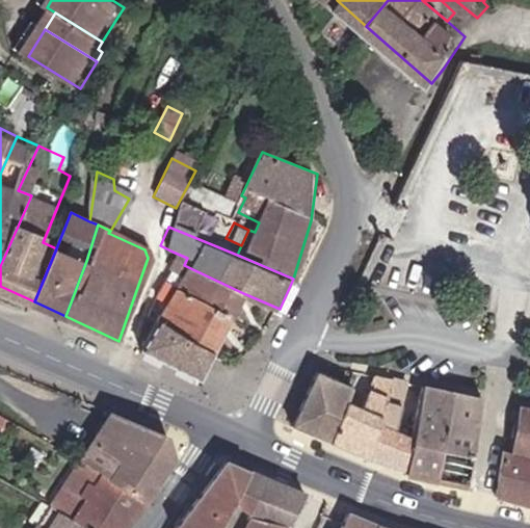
[(243,293),(184,265),(187,258),(173,252),(167,262),(181,269),(175,285),(173,288),(232,316),(243,293)]
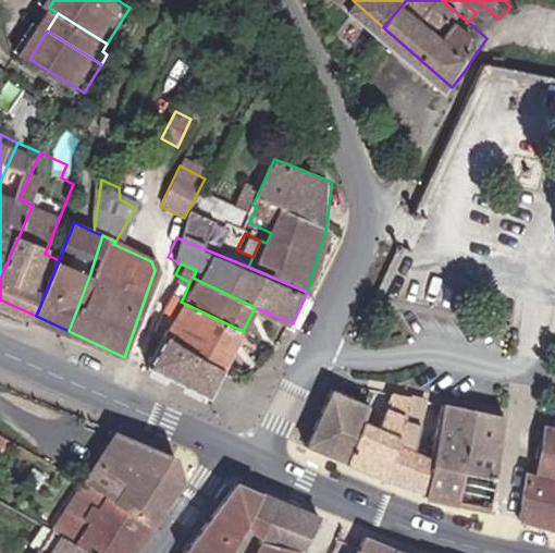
[(175,274),(169,292),(183,298),(189,282),(175,274)]
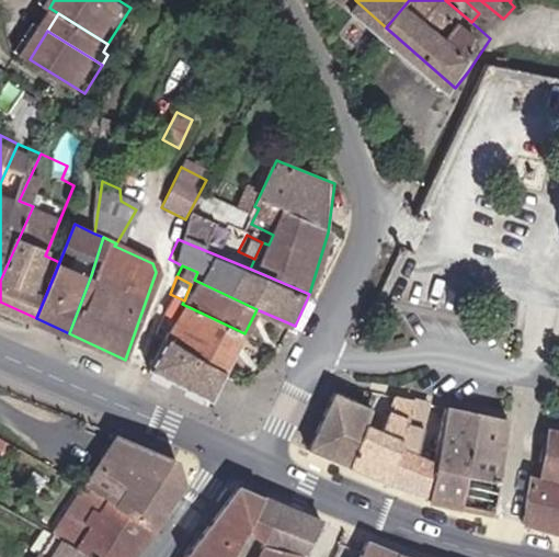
[(228,370),(244,333),(182,304),(184,300),(170,294),(160,313),(173,318),(163,339),(228,370)]
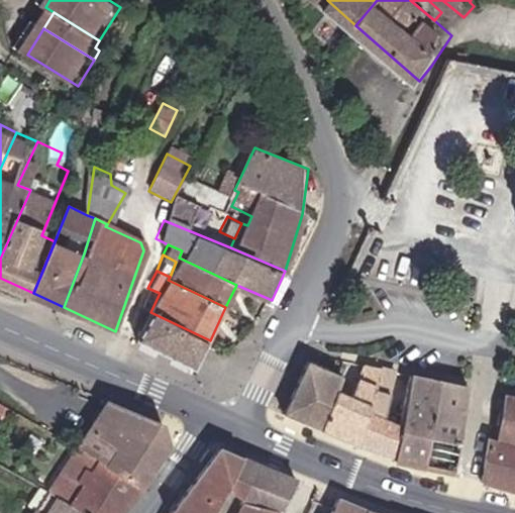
[(196,370),(210,340),(150,312),(136,341),(196,370)]
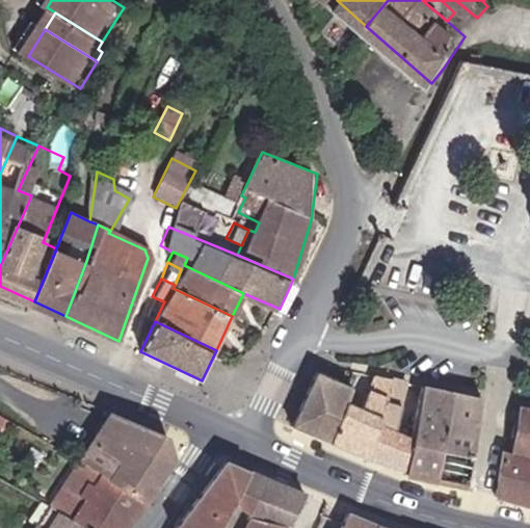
[(333,446),(348,405),(354,389),(320,376),(295,429),(333,446)]
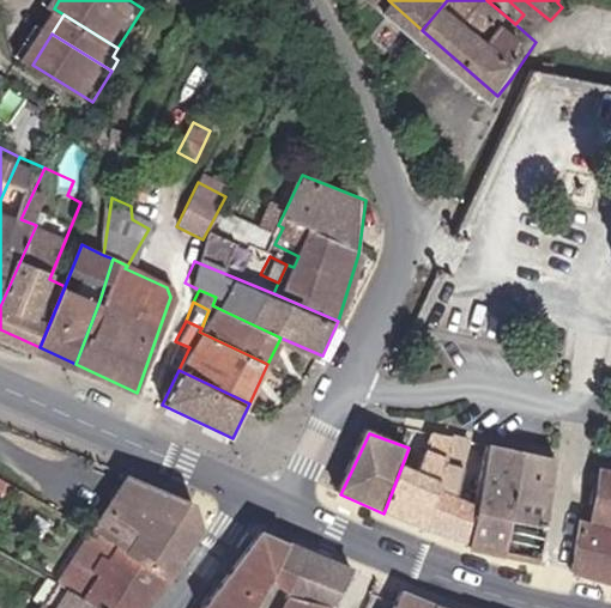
[(383,514),(433,534),(453,441),(434,437),(418,473),(401,467),(383,514)]
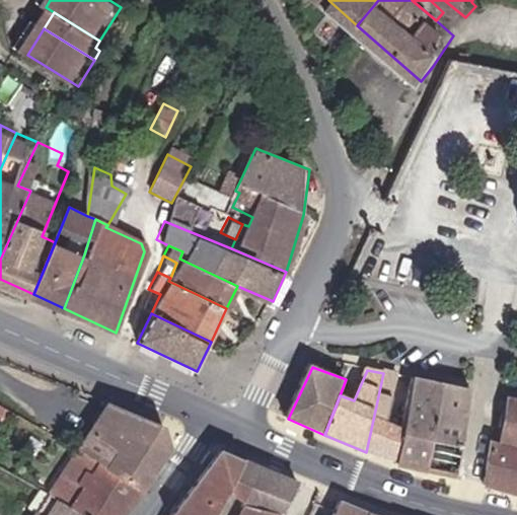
[(366,452),(399,461),(405,427),(387,422),(396,375),(383,373),(366,452)]
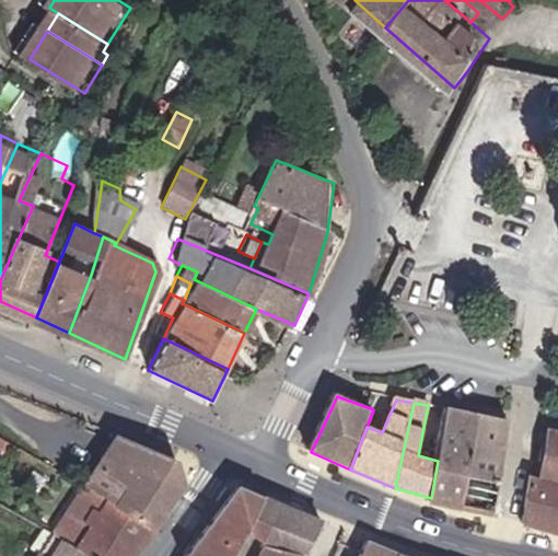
[(430,502),(466,509),(478,417),(448,409),(438,461),(431,498),(430,502)]
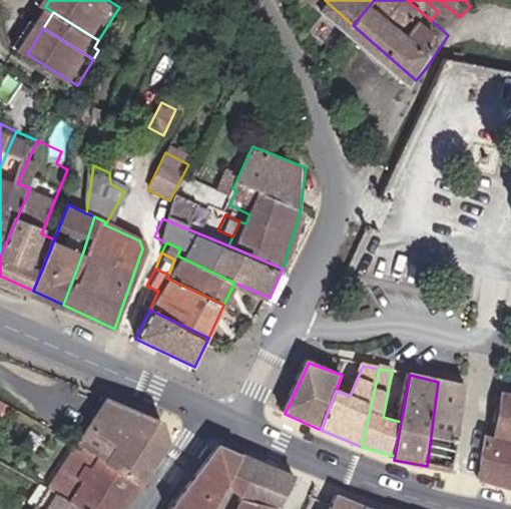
[(427,466),(456,472),(468,388),(438,382),(427,466)]
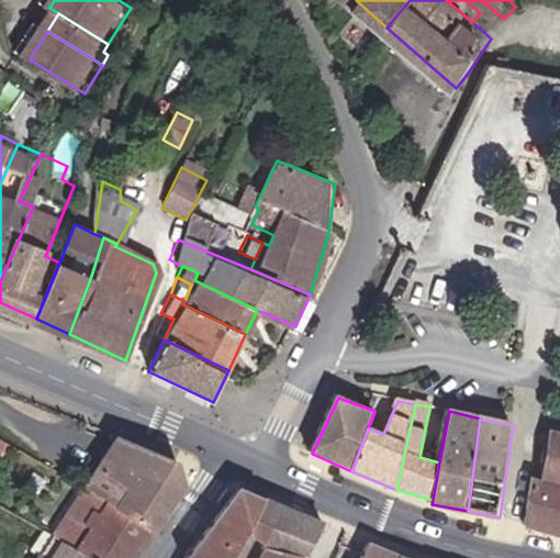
[(0,475),(14,443),(19,434),(0,425),(0,475)]
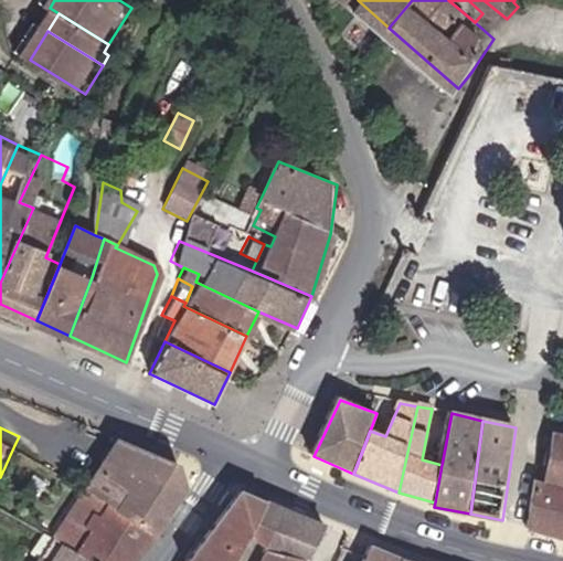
[(156,535),(182,482),(176,457),(121,433),(89,487),(156,535)]
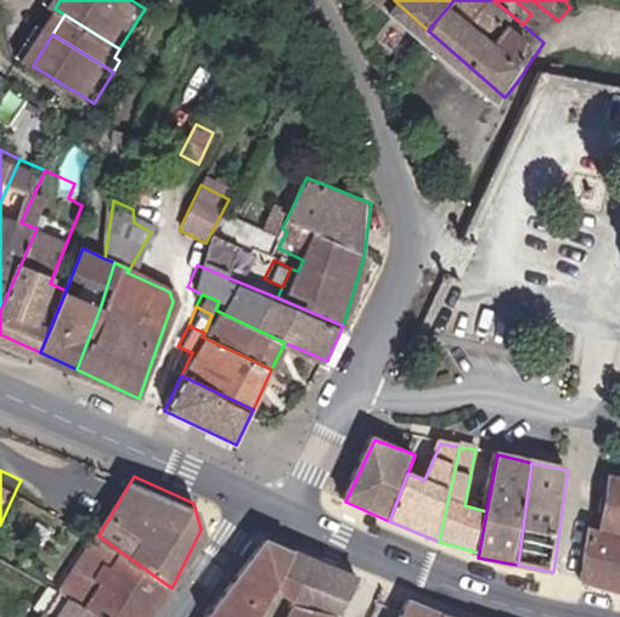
[(619,481),(614,480),(603,522),(596,520),(590,581),(619,588),(619,481)]
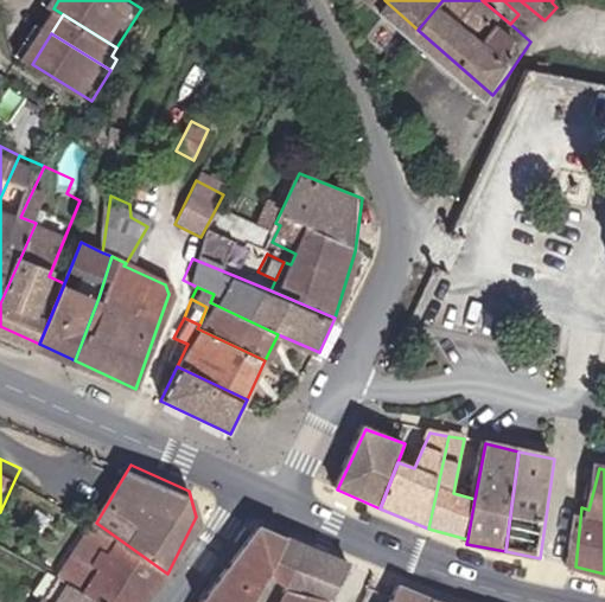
[(145,601),(154,591),(167,574),(96,523),(65,575),(101,601),(145,601)]
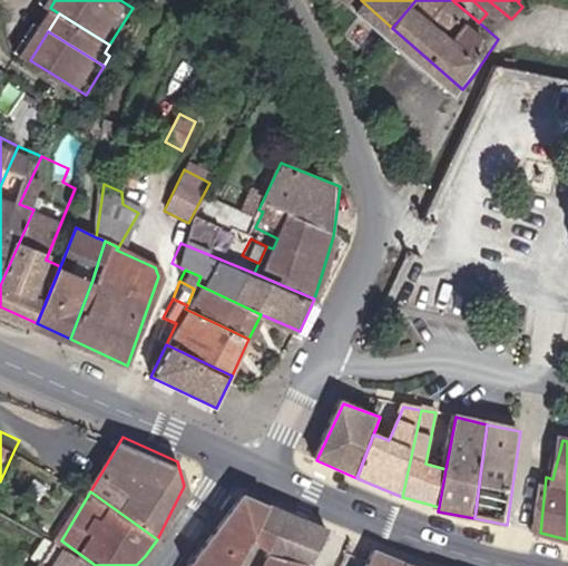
[(207,565),(264,565),(292,517),(251,499),(207,565)]
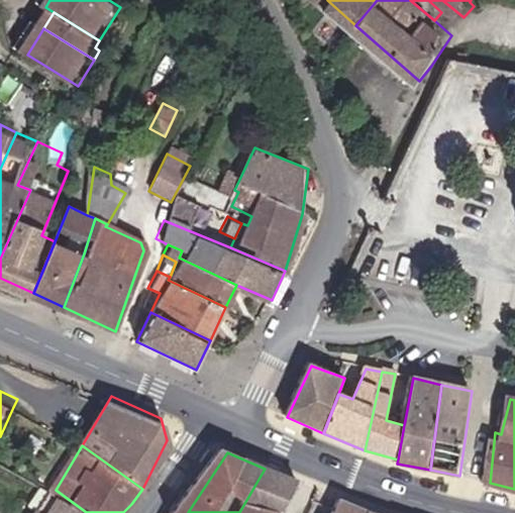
[(287,512),(301,486),(265,469),(239,512),(287,512)]
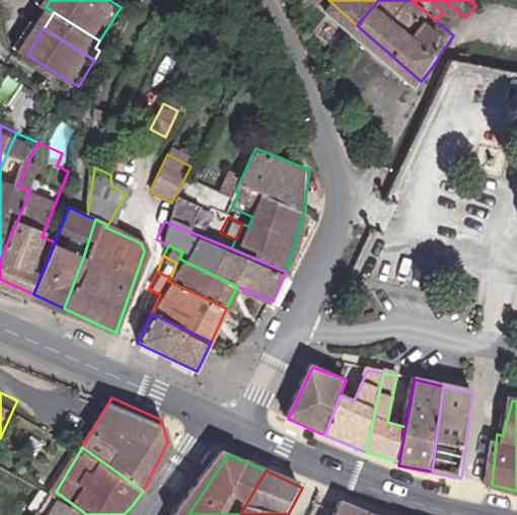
[(86,514),(56,492),(48,488),(37,505),(46,509),(42,514),(86,514)]
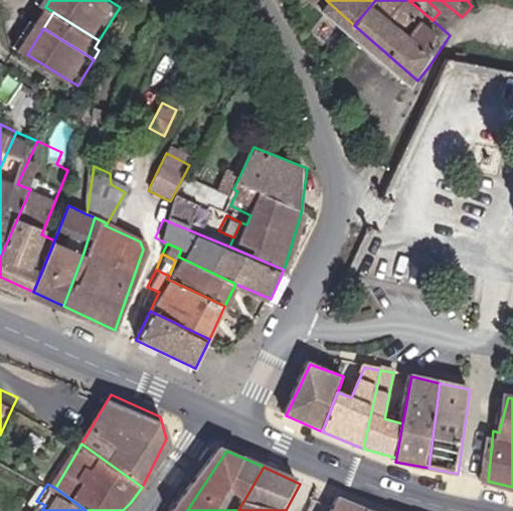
[(336,510),(364,510),(340,501),(336,510)]
